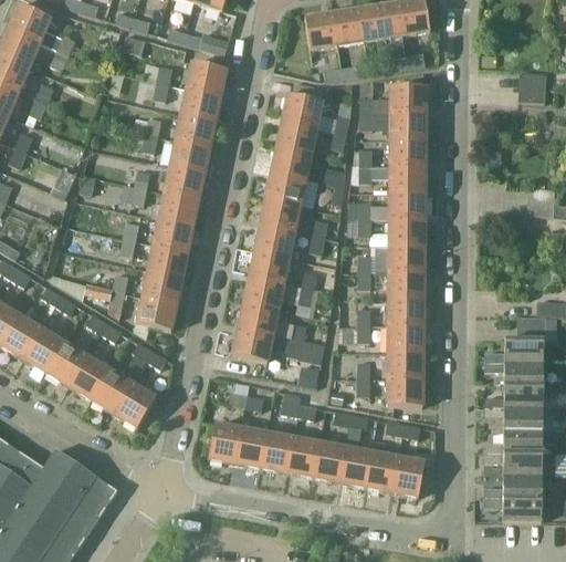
[(65,0),(63,8),(76,12),(81,1),(81,0),(65,0)]
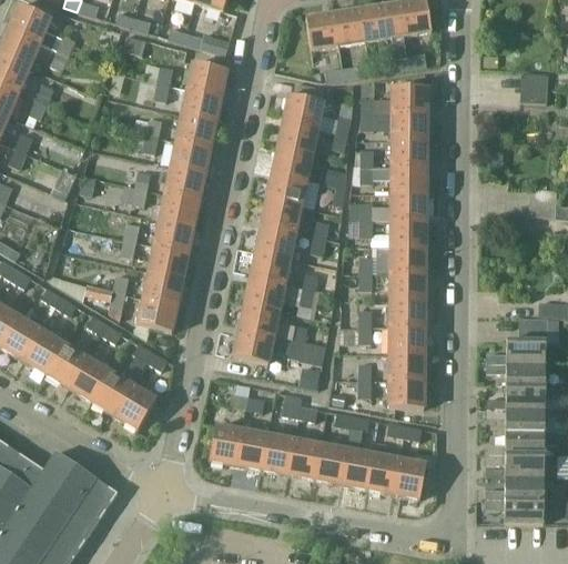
[(194,3),(193,9),(202,12),(203,7),(223,12),(226,0),(196,0),(195,4),(194,3)]
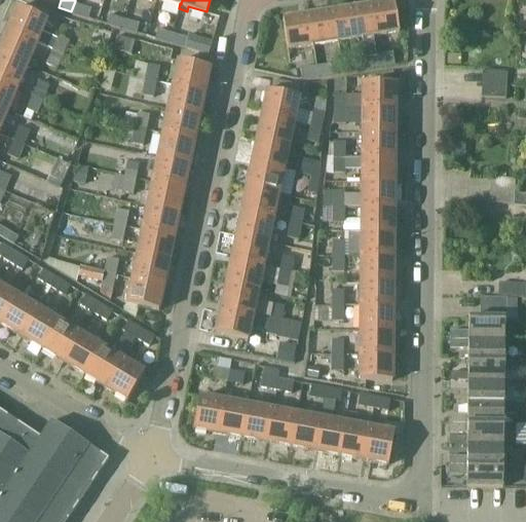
[(372,19),(361,21),(364,35),(365,45),(367,54),(369,66),(395,62),(395,61),(392,48),(376,51),(373,33),(399,29),(395,0),(388,0),(369,3),(372,19)]
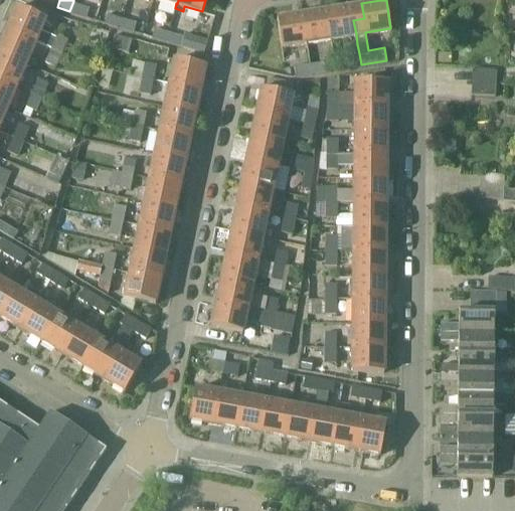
[(90,6),(73,1),(69,11),(87,16),(90,6)]
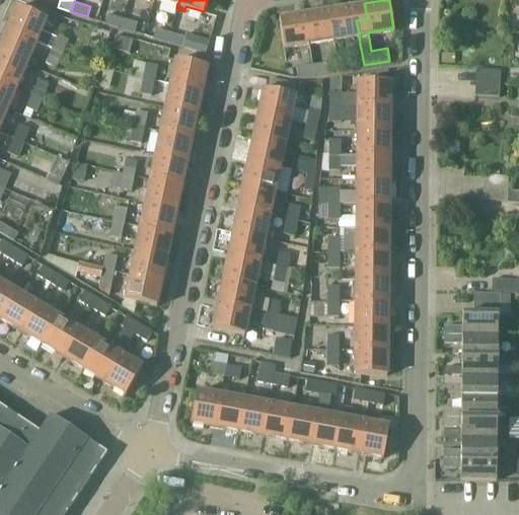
[(108,11),(105,21),(119,25),(122,15),(125,5),(112,1),(108,11)]
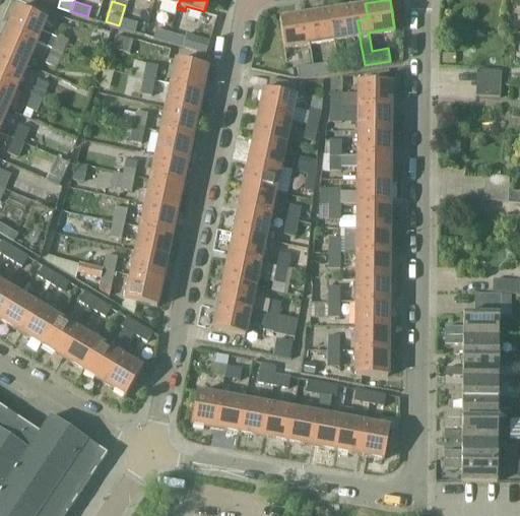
[(29,10),(15,4),(5,27),(36,41),(46,17),(49,9),(33,2),(29,10)]
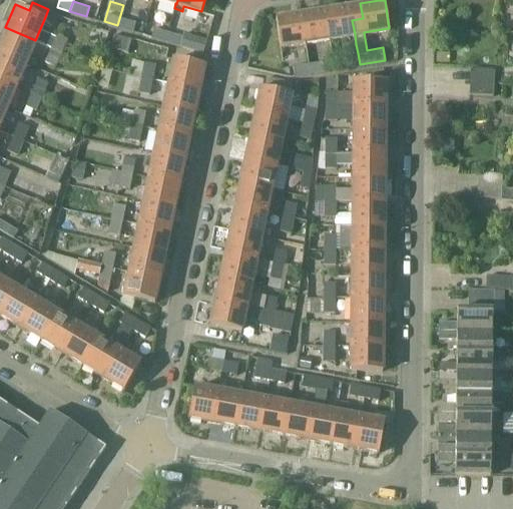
[(360,3),(325,8),(330,38),(355,34),(352,20),(363,18),(360,3)]
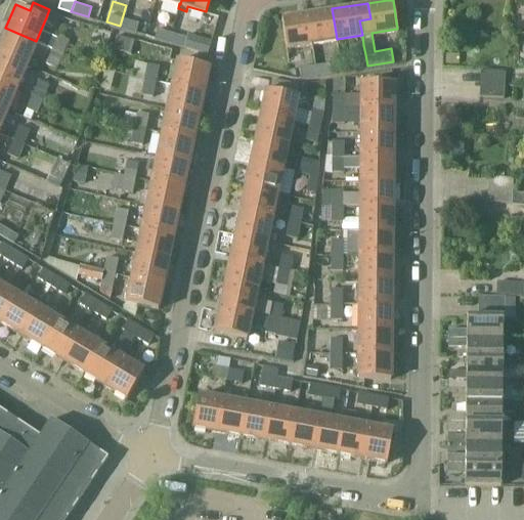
[(332,8),(308,12),(312,42),(337,39),(332,8)]
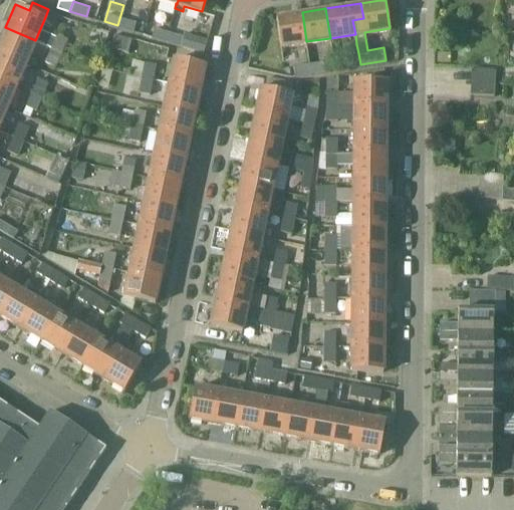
[(302,12),(277,15),(282,45),(306,41),(302,12)]
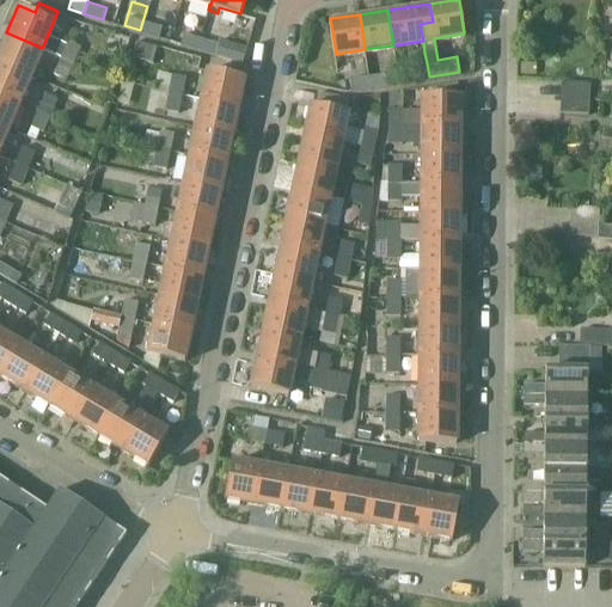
[(163,24),(144,18),(140,30),(158,36),(163,24)]
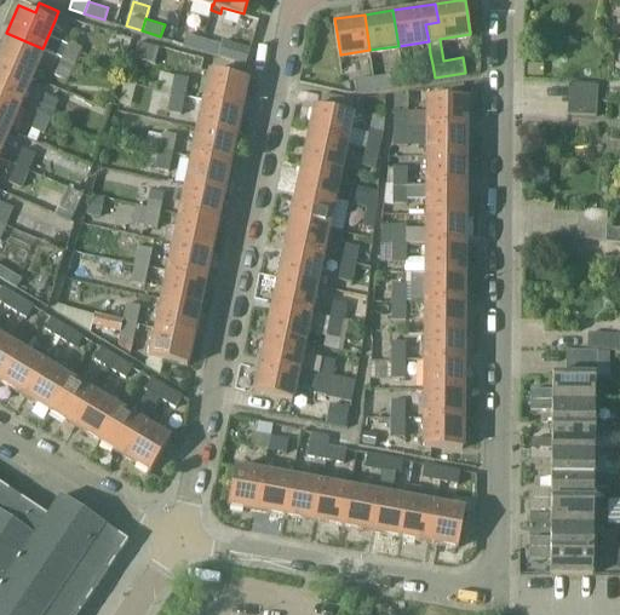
[(182,44),(201,49),(205,36),(187,30),(182,44)]
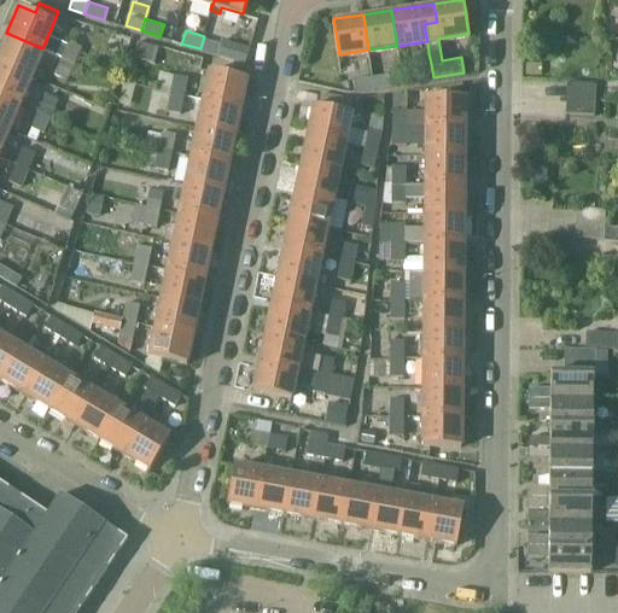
[(0,60),(31,74),(42,48),(6,33),(0,45),(0,60)]
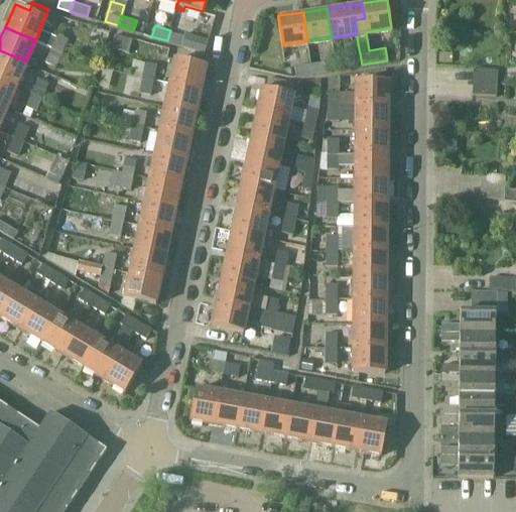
[(184,31),(183,34),(170,30),(167,40),(180,44),(204,51),(209,37),(184,31)]
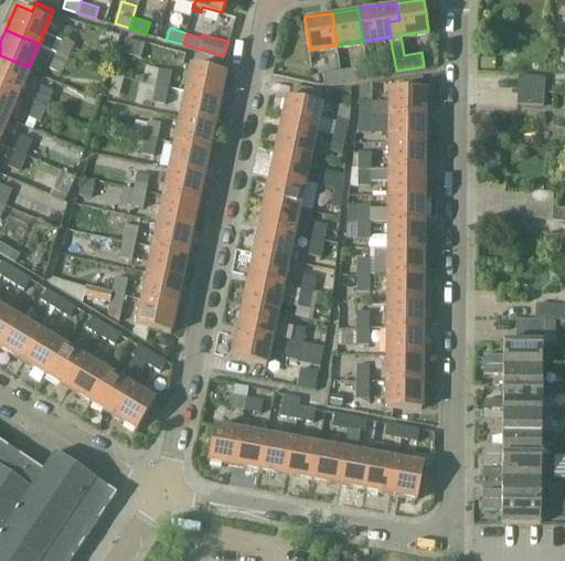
[(63,34),(56,50),(68,55),(75,41),(63,34)]
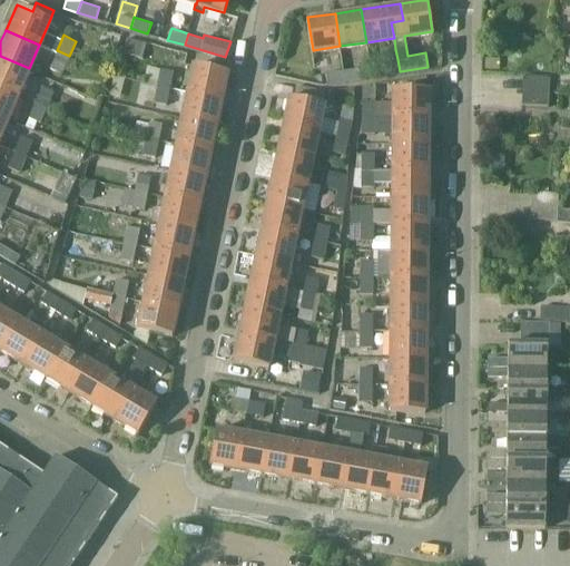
[(62,71),(69,56),(57,50),(50,66),(62,71)]
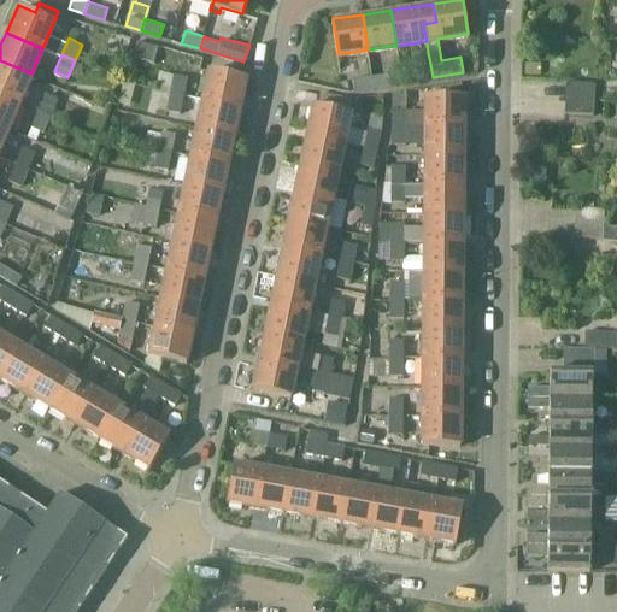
[(31,74),(0,60),(0,92),(19,100),(31,74)]
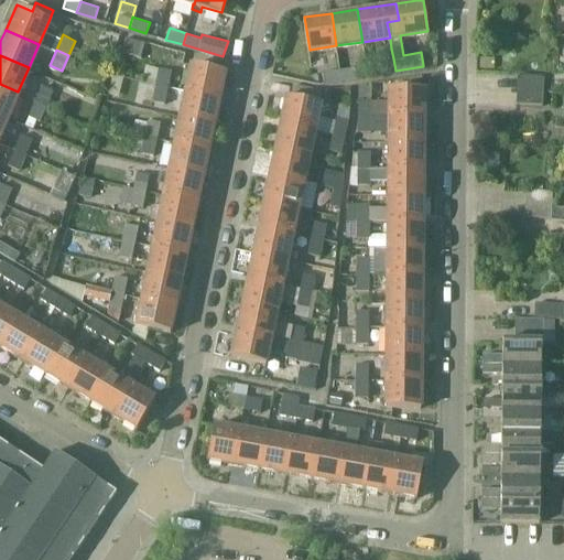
[(380,61),(376,61),(377,73),(378,74),(396,71),(393,58),(380,61)]
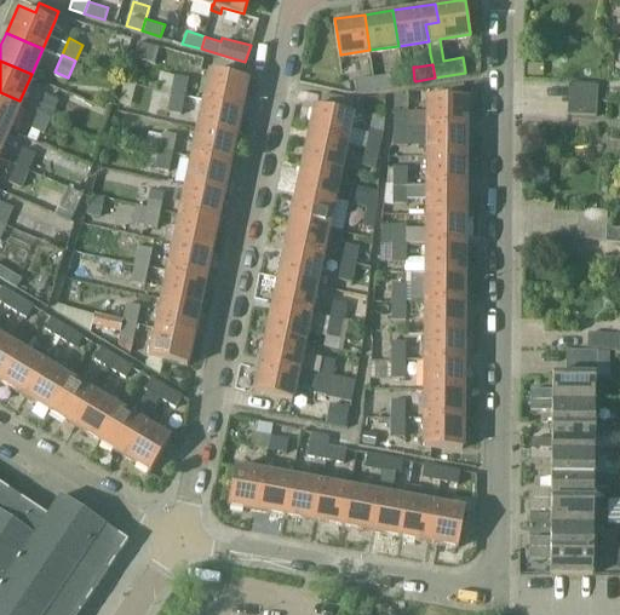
[(161,69),(158,87),(170,90),(174,72),(161,69)]
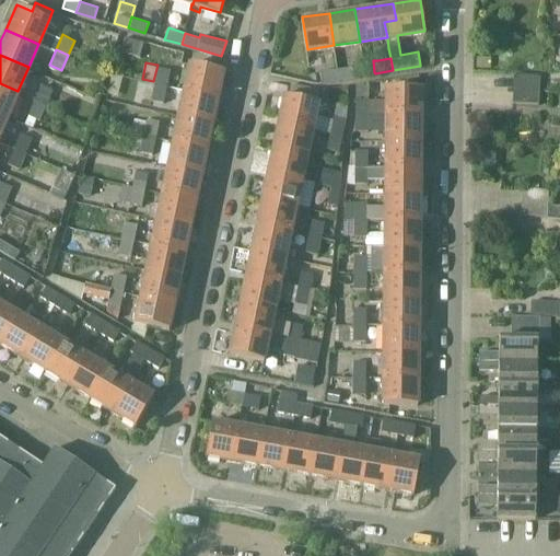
[(188,62),(183,89),(218,96),(223,70),(188,62)]
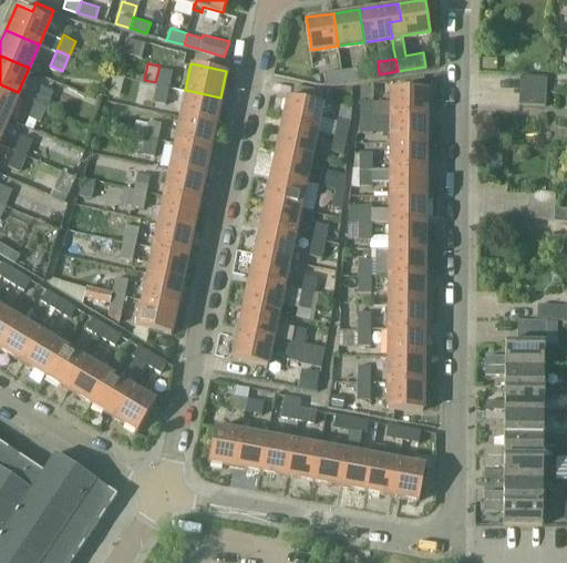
[(160,65),(155,82),(169,85),(173,69),(160,65)]
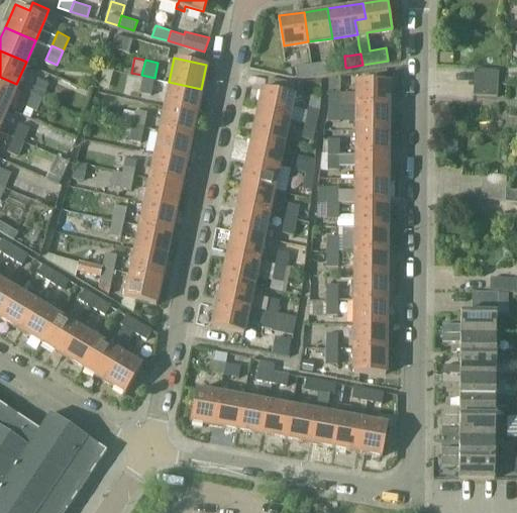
[(327,70),(325,60),(311,62),(313,73),(327,70)]
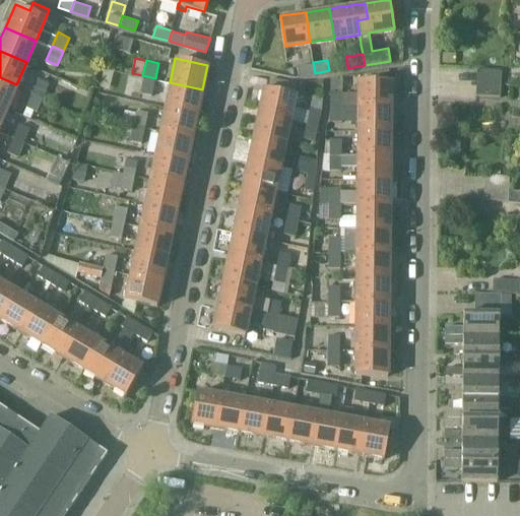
[(313,62),(297,64),(299,75),(315,73),(313,62)]
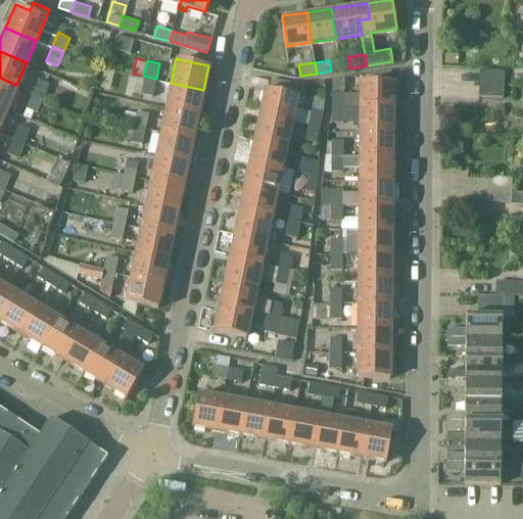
[(108,88),(113,69),(105,66),(100,86),(108,88)]
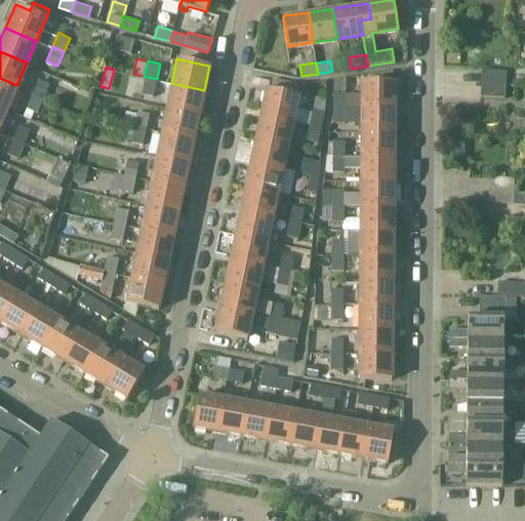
[(482,68),(482,81),(506,82),(507,69),(482,68)]
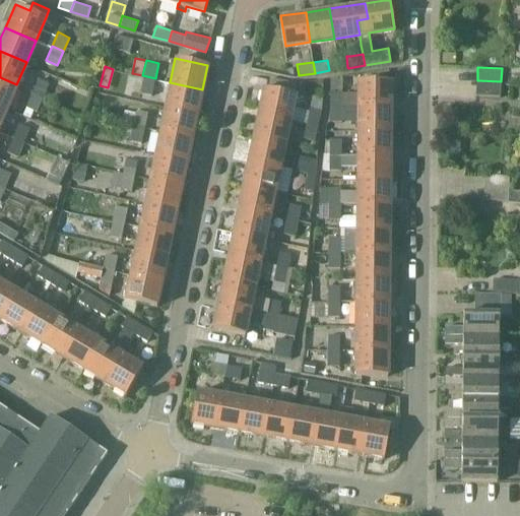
[(152,93),(155,78),(142,75),(139,91),(152,93)]
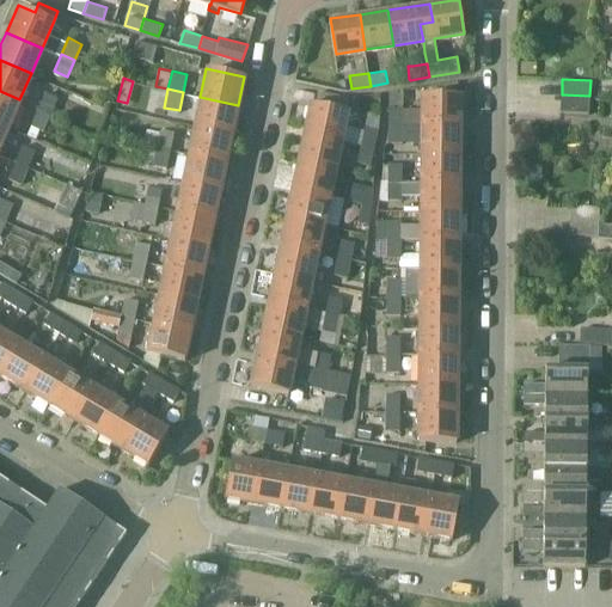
[(311,102),(304,132),(342,139),(348,110),(352,96),(323,90),(319,104),(311,102)]
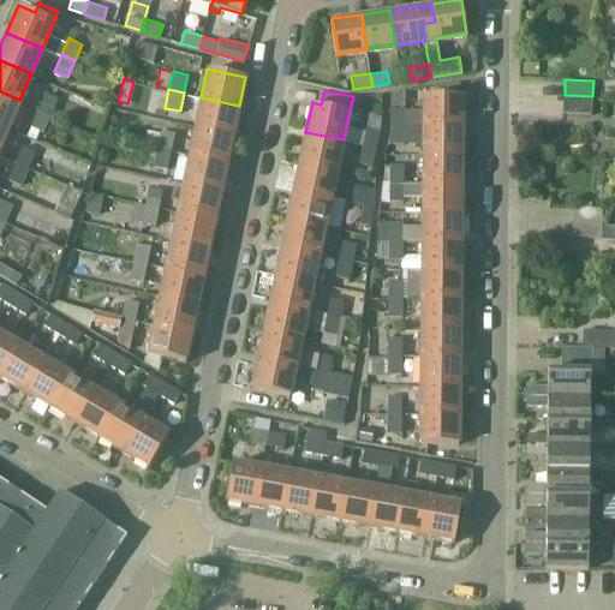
[(0,91),(0,123),(9,127),(19,100),(0,91)]
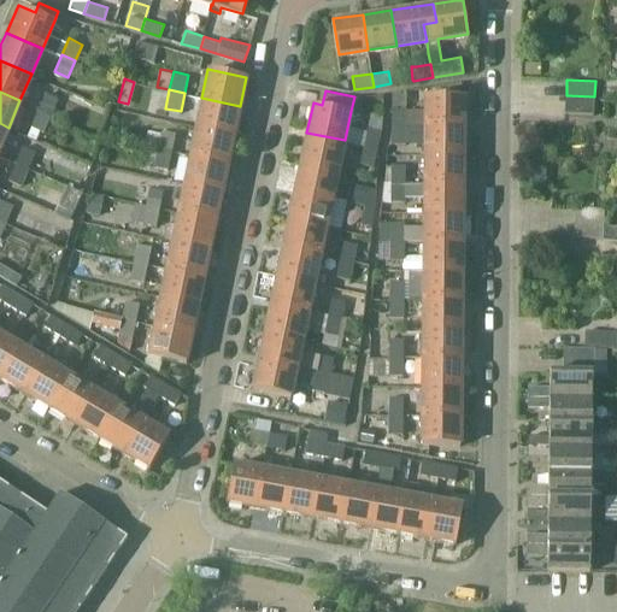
[(45,92),(37,109),(51,115),(58,96),(45,92)]
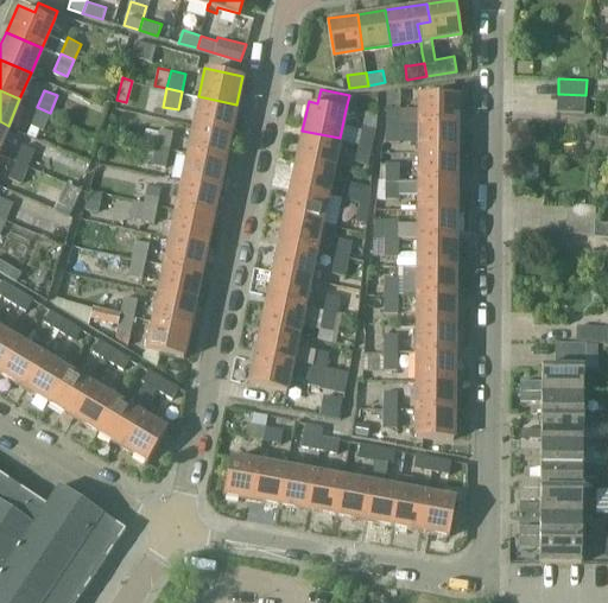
[(418,107),(400,107),(399,121),(418,121),(456,121),(457,93),(419,93),(418,107)]
